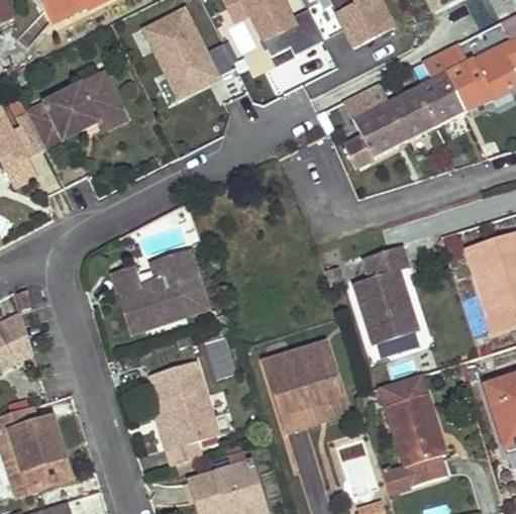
[(0,22),(11,17),(3,0),(0,0),(0,22)]
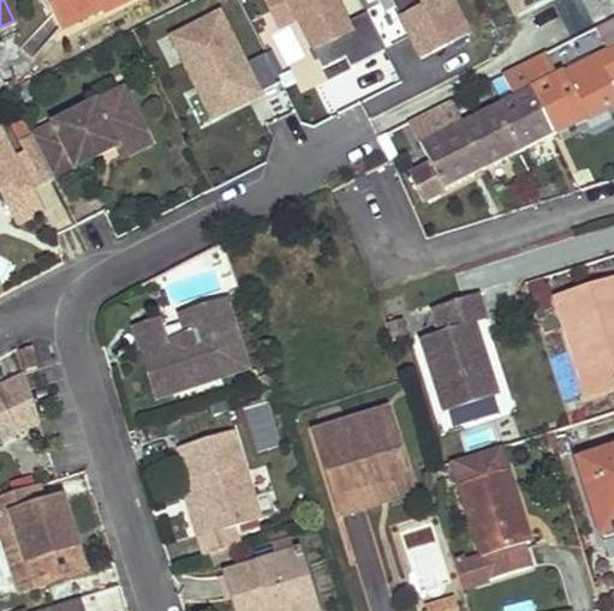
[(51,0),(65,27),(102,7),(100,4),(106,0),(51,0)]
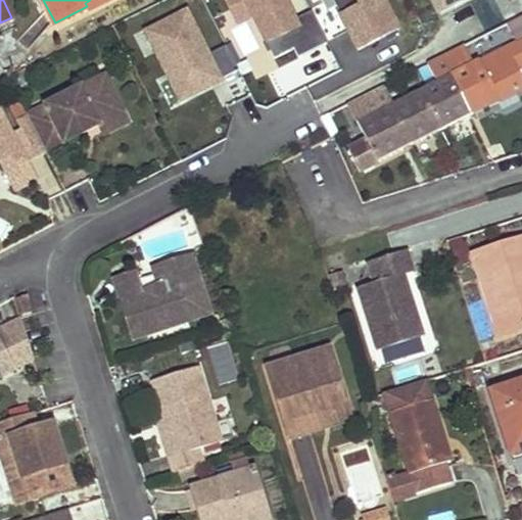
[(89,10),(107,0),(90,0),(85,3),(87,6),(89,10)]
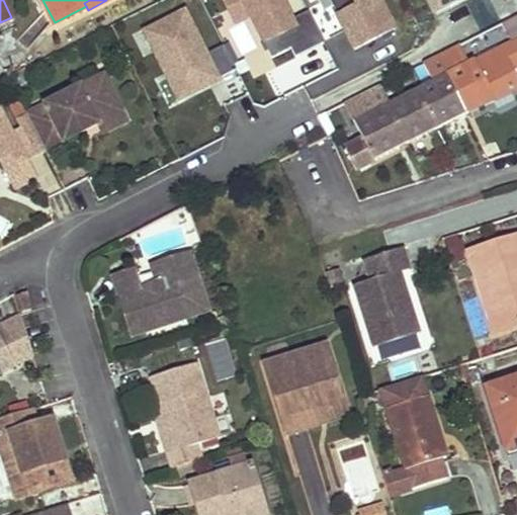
[(294,55),(324,40),(309,9),(290,18),(281,0),(225,0),(228,7),(243,0),(250,14),(271,56),(290,46),(294,55)]
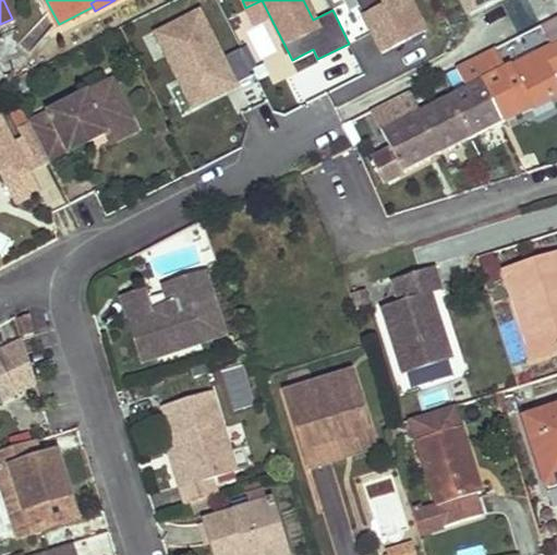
[(262,0),(245,8),(253,23),(269,15),(262,0)]
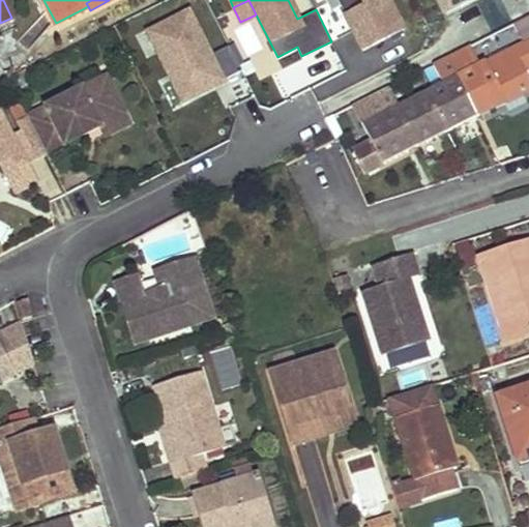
[(349,22),(362,49),(402,29),(387,0),(341,0),(351,21),(349,22)]
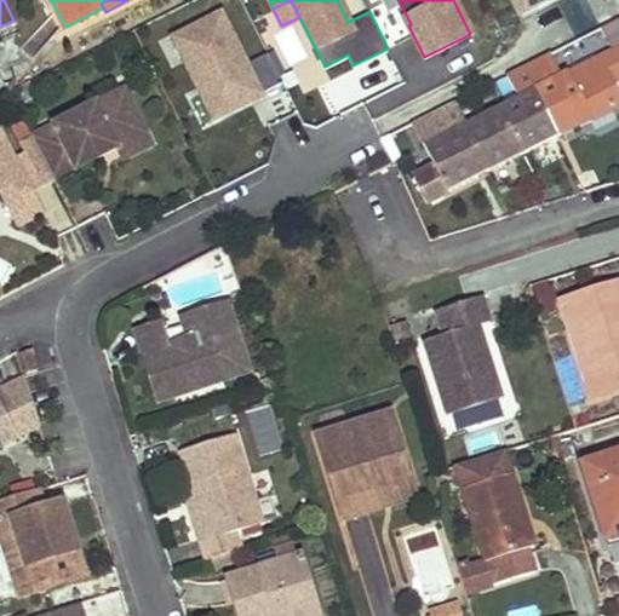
[(515,0),(520,10),(540,0),(515,0)]
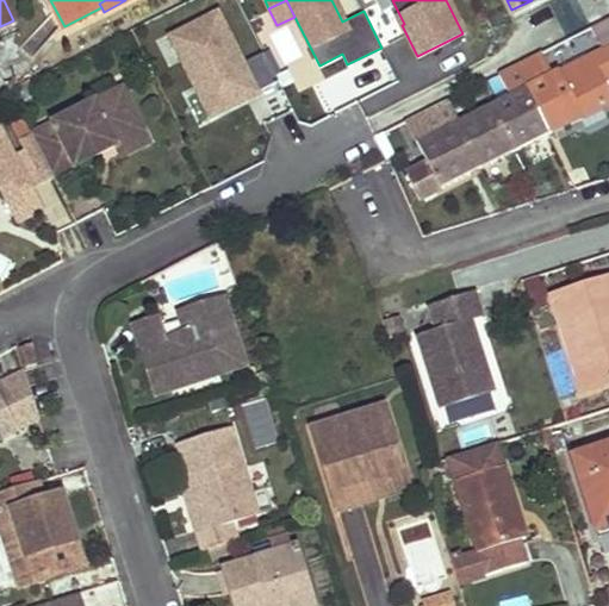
[(578,0),(590,24),(608,14),(608,0),(578,0)]
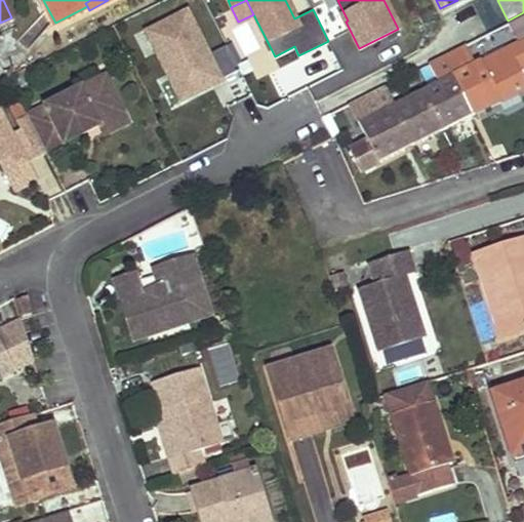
[(180,98),(239,70),(227,44),(208,53),(187,10),(147,31),(156,50),(161,47),(171,70),(167,72),(180,98)]
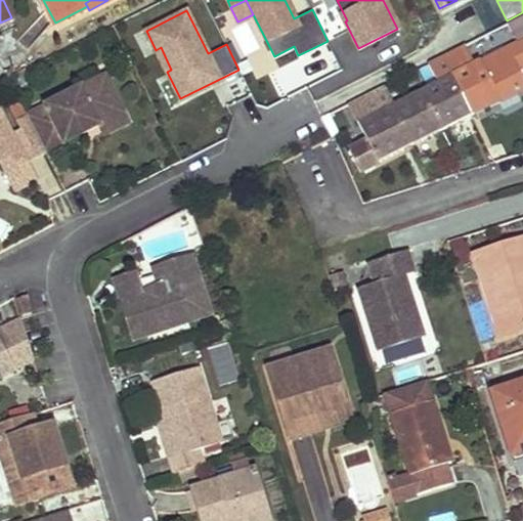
[(0,33),(15,26),(11,17),(0,23),(0,33)]
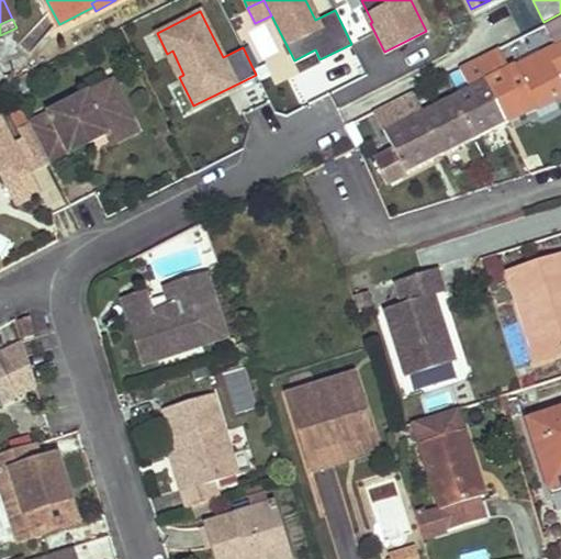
[(266,23),(253,30),(265,53),(278,46),(266,23)]
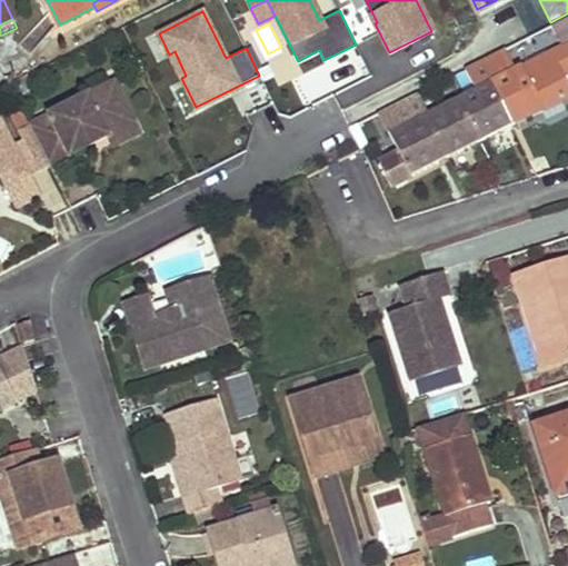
[(567,83),(562,73),(567,69),(567,42),(390,132),(399,149),(379,159),(391,182),(567,93),(567,83)]
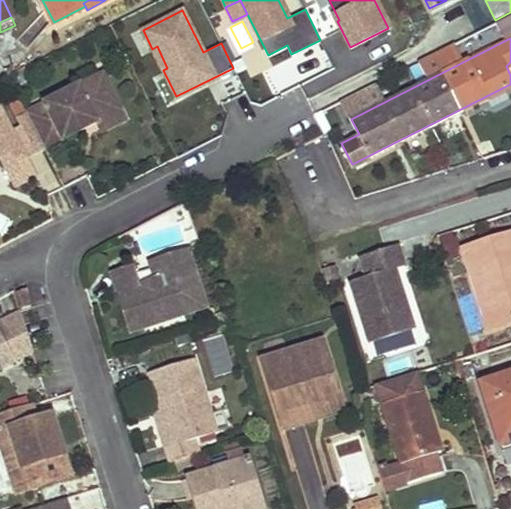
[(320,42),(261,68),(272,94),(332,67),(320,42)]
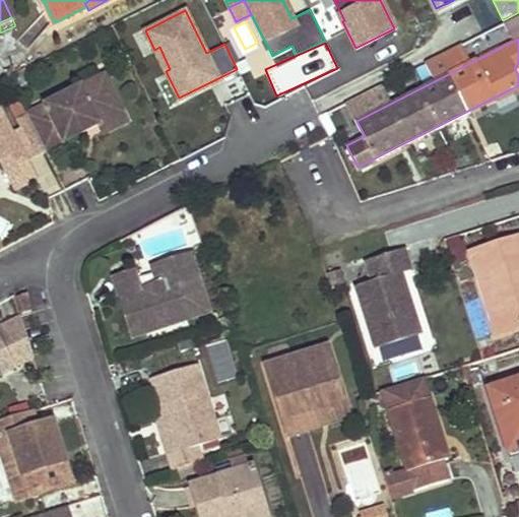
[(159,47),(154,50),(166,71),(170,69),(159,47)]
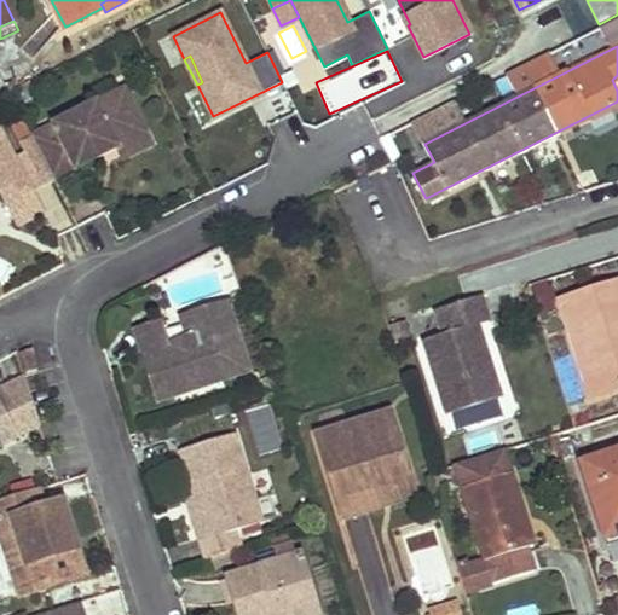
[(9,92),(16,88),(12,81),(5,85),(9,92)]
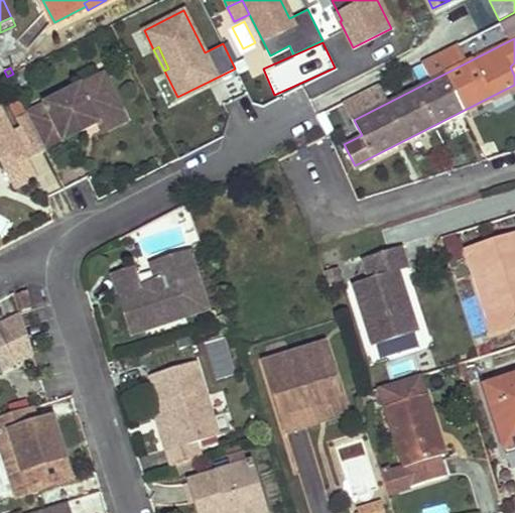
[(25,112),(44,148),(83,128),(81,124),(96,117),(98,121),(121,109),(102,73),(25,112)]
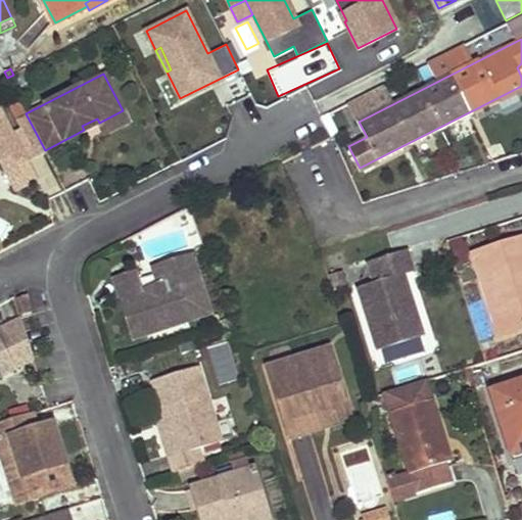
[(21,128),(12,132),(27,159),(45,150),(26,113),(16,95),(7,100),(21,128)]
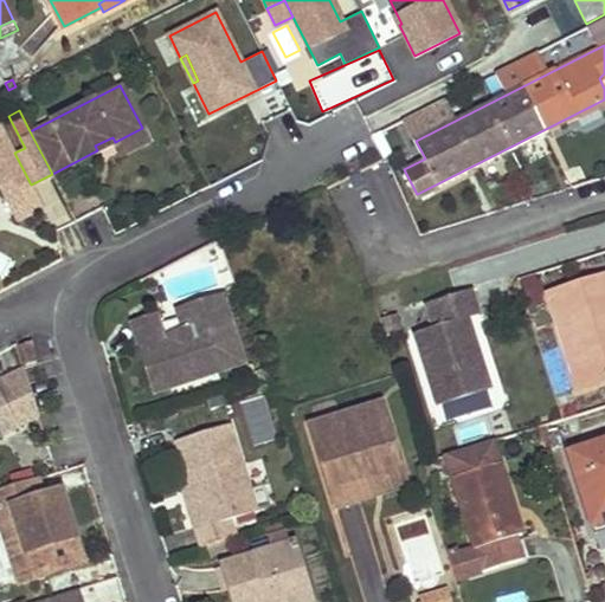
[(14,153),(0,125),(0,182),(2,186),(19,220),(43,208),(31,185),(14,153)]
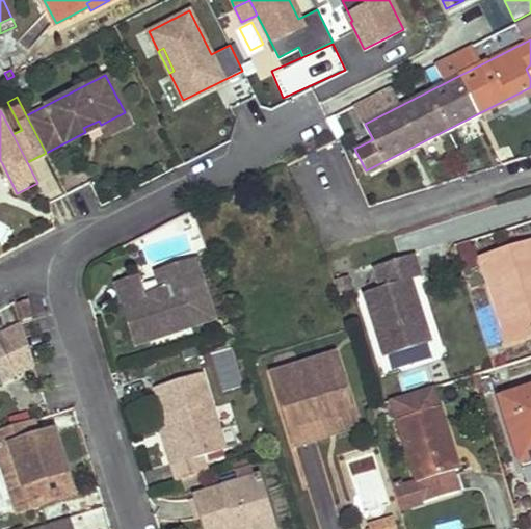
[(129,122),(125,112),(101,125),(105,134),(129,122)]
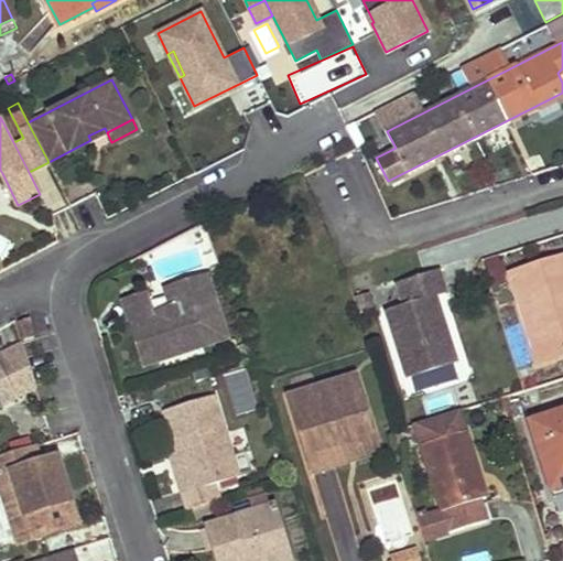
[(88,136),(90,140),(107,132),(105,128),(88,136)]
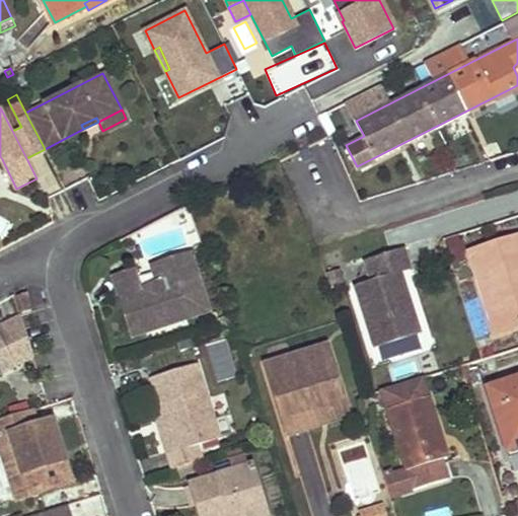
[(517,236),(467,253),(494,335),(517,325),(517,236)]
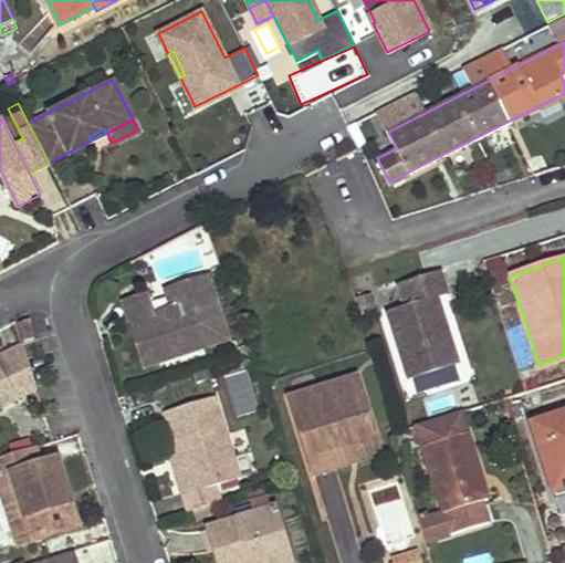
[(374,281),(369,268),(353,272),(357,287),(374,281)]
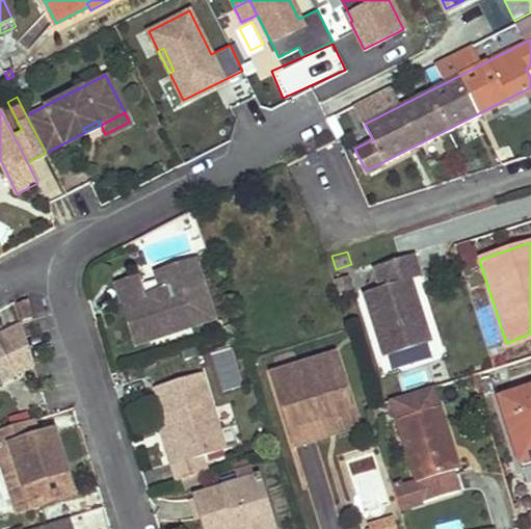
[(408,254),(370,267),(377,288),(361,293),(382,356),(428,341),(406,279),(417,275),(408,254)]
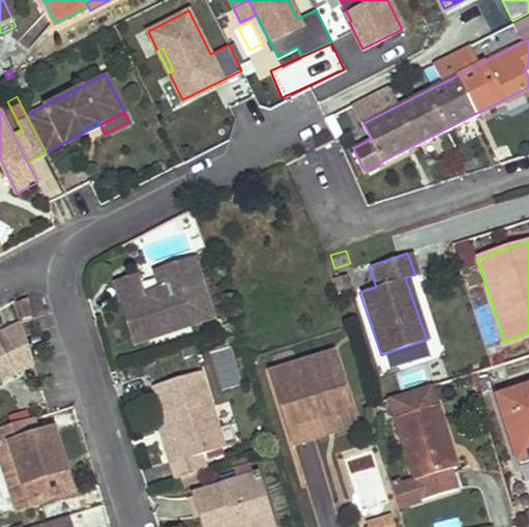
[(214,316),(197,257),(155,269),(159,286),(162,292),(145,297),(144,291),(139,272),(117,279),(135,340),(150,335),(154,324),(182,316),(192,323),(214,316)]
